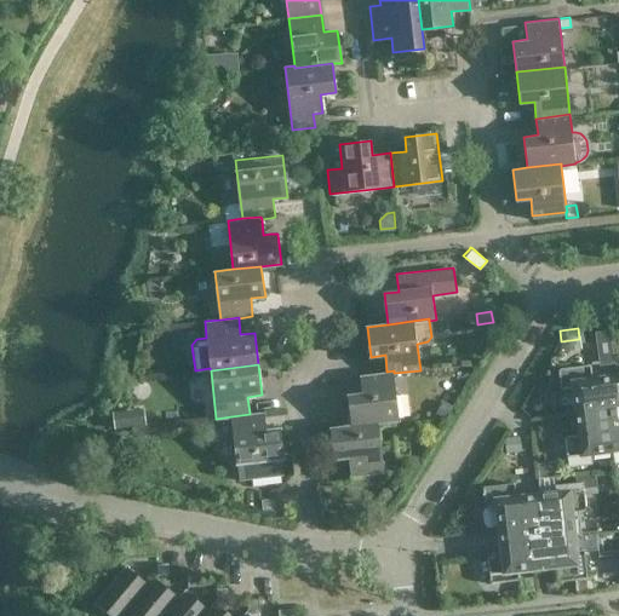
[(614,413),(609,376),(594,379),(591,364),(559,368),(561,389),(573,387),(578,418),(614,413)]
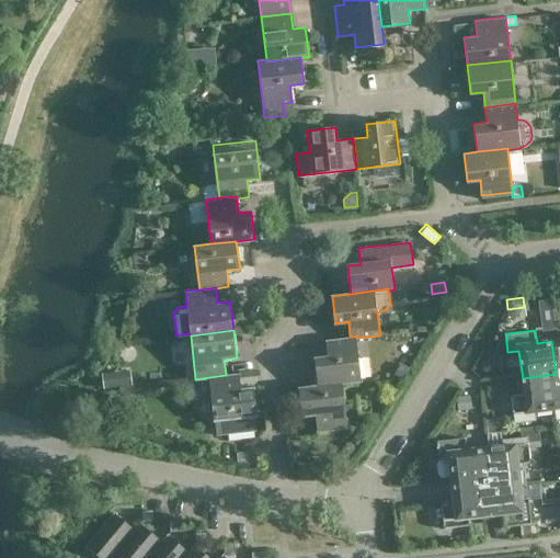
[(350,337),(326,340),(328,356),(316,359),(319,386),(343,383),(344,385),(362,383),(356,338),(356,336),(350,337)]
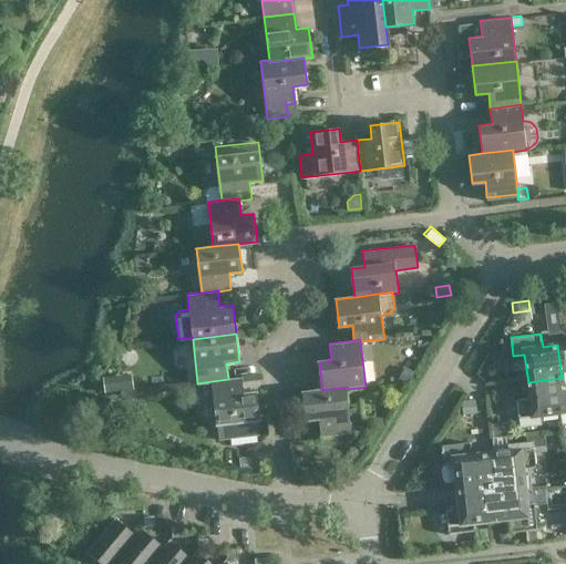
[(397,376),(407,381),(413,370),(404,365),(397,376)]
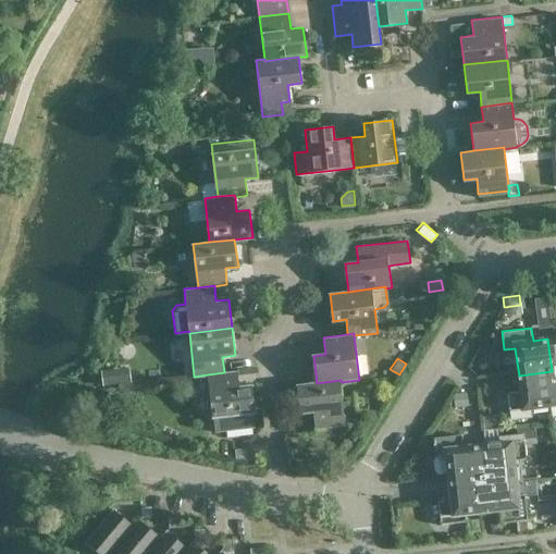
[(102,384),(116,382),(115,367),(100,369),(102,384)]
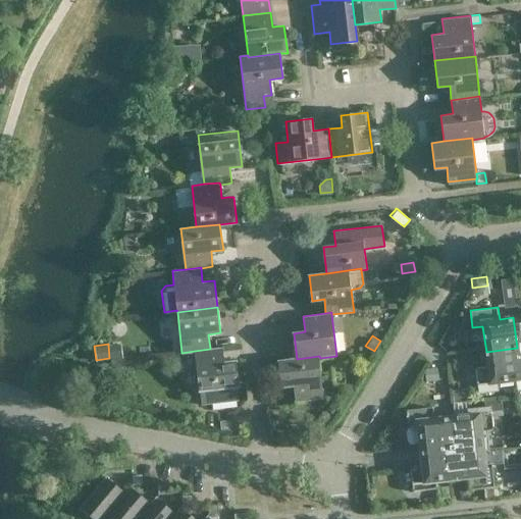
[(222,347),(210,348),(210,349),(195,351),(200,393),(201,393),(203,405),(239,400),(238,387),(240,386),(237,360),(224,362),(222,347)]
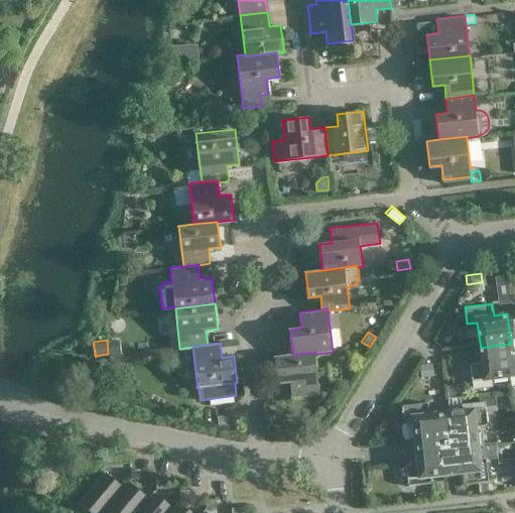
[(511,344),(481,348),(482,361),(470,363),(472,379),(471,379),(472,387),(492,385),(491,377),(514,374),(511,344)]
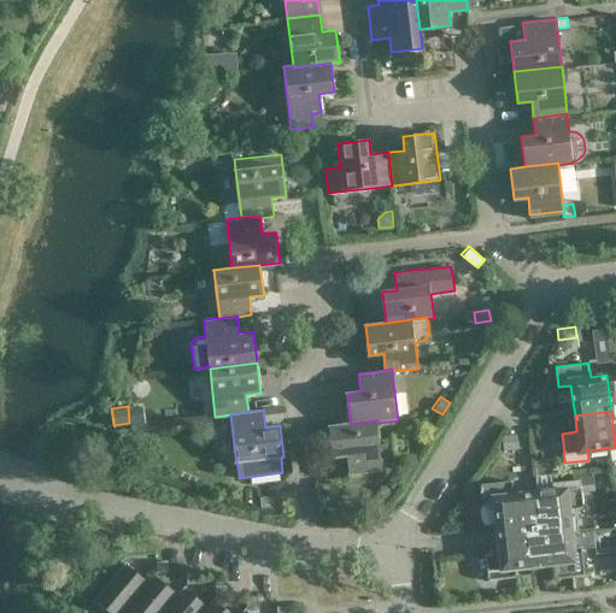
[(377,420),(351,424),(329,426),(333,458),(347,457),(350,473),(383,470),(379,423),(377,420)]
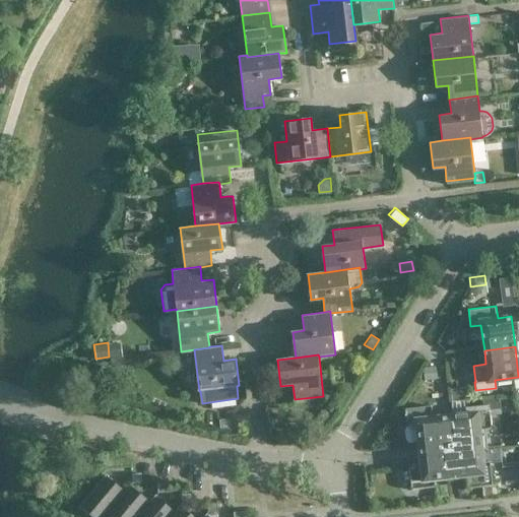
[(424,378),(437,377),(435,365),(423,366),(424,378)]
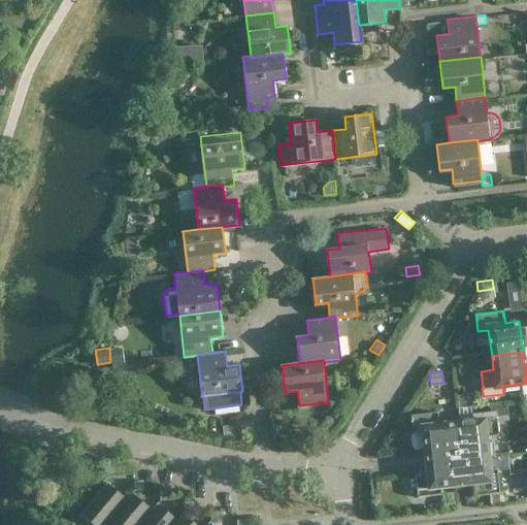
[(106,397),(109,384),(98,381),(95,395),(106,397)]
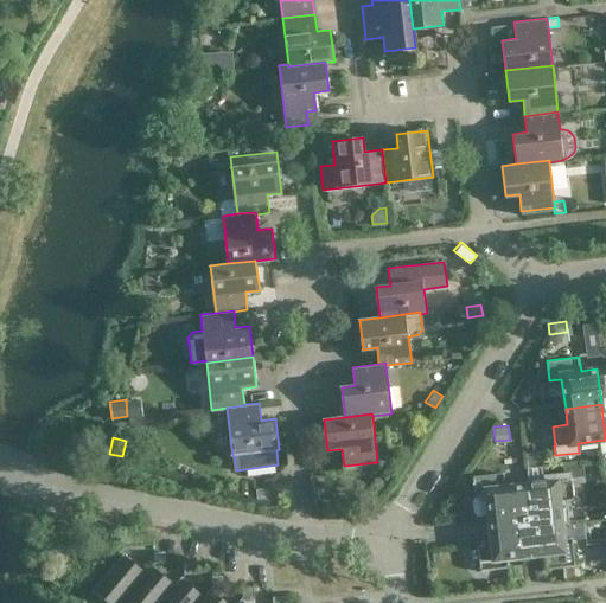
[(546,462),(543,449),(524,451),(527,464),(546,462)]
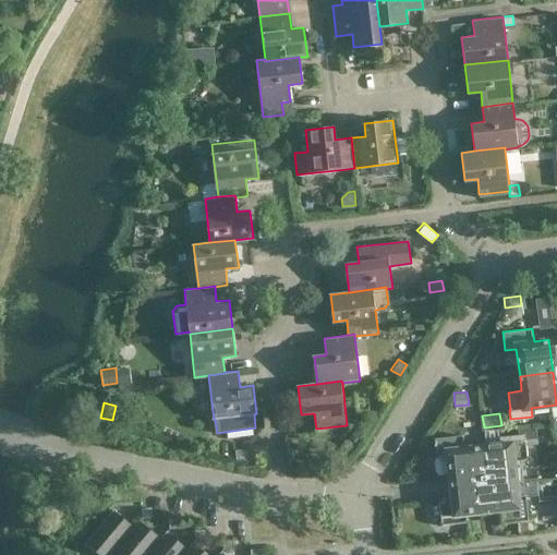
[(515,459),(528,458),(524,433),(498,435),(499,443),(480,445),(483,478),(516,474),(515,459)]
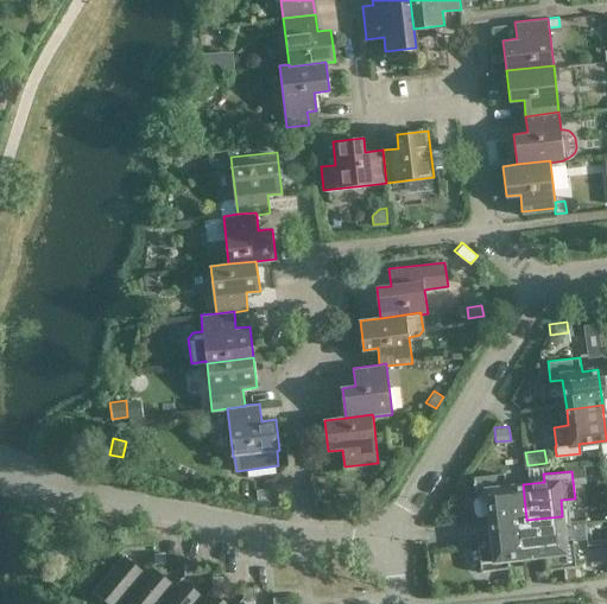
[(526,520),(523,484),(506,485),(505,472),(473,476),(474,495),(487,494),(491,523),(526,520)]
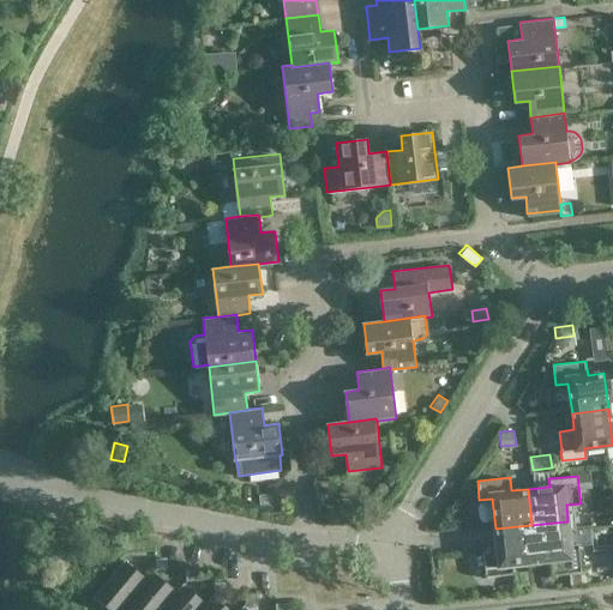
[(390,489),(382,481),(372,493),(380,500),(390,489)]
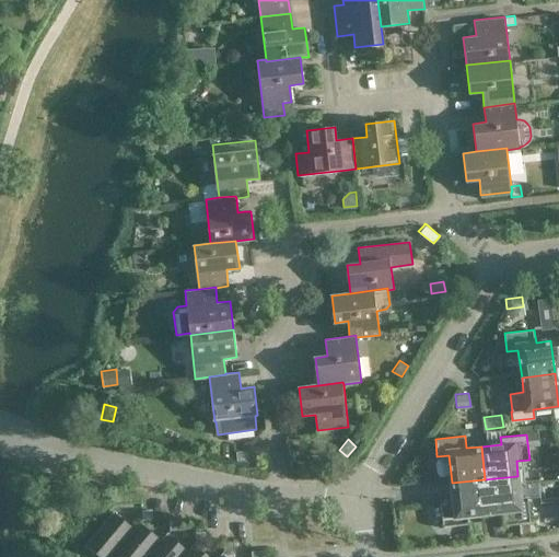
[(517,476),(485,479),(489,513),(502,511),(504,524),(517,523),(531,521),(528,495),(520,496),(517,476)]
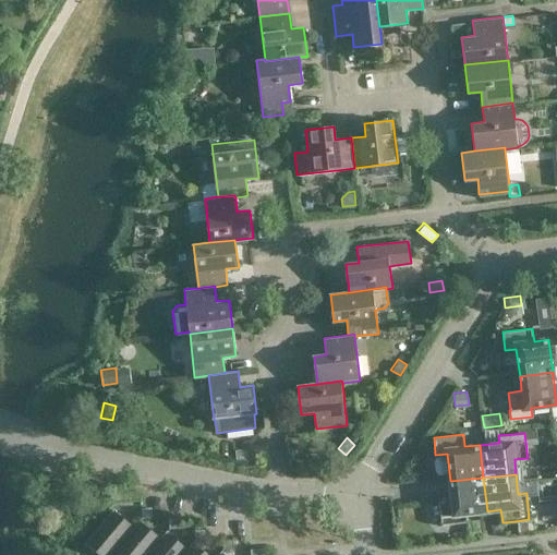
[(483,478),(450,481),(451,496),(438,497),(442,523),(468,521),(467,514),(487,511),(483,478)]
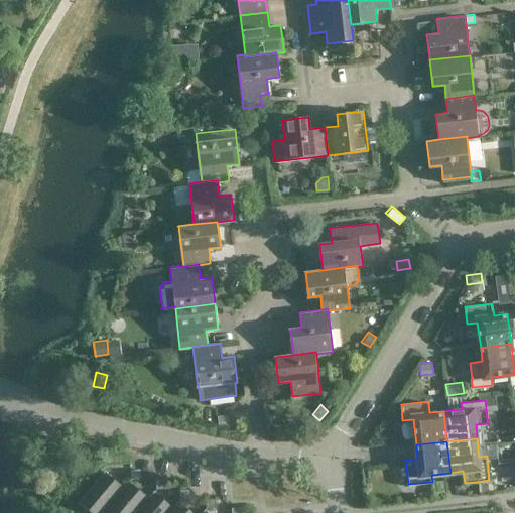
[(141,478),(140,469),(131,470),(132,479),(141,478)]
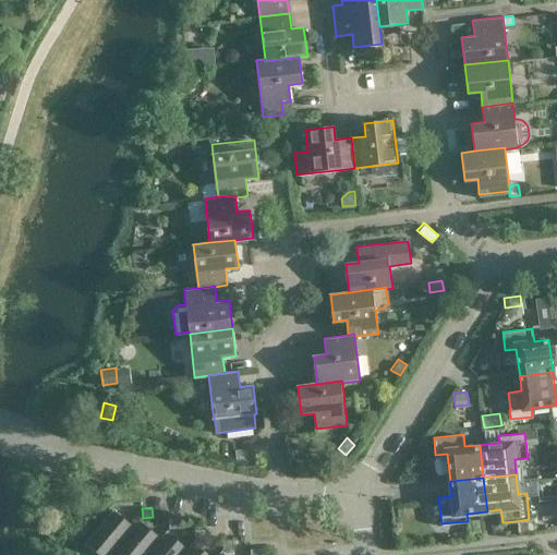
[(130,529),(108,513),(86,540),(105,554),(112,554),(116,551),(132,531),(130,529)]
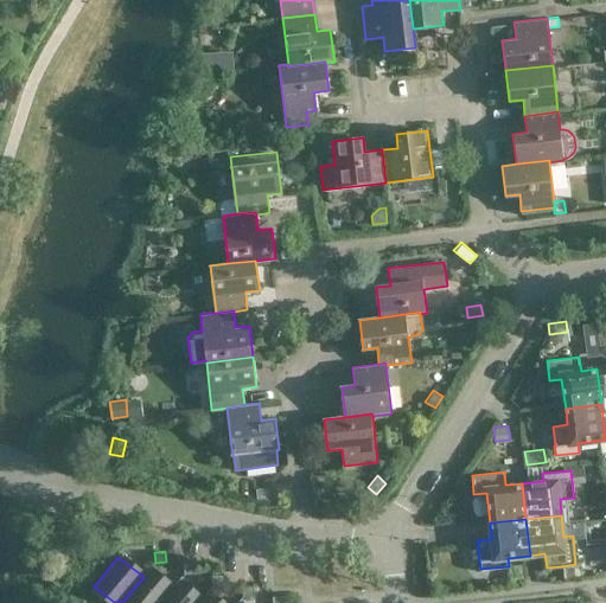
[(196,572),(195,563),(184,563),(185,573),(196,572)]
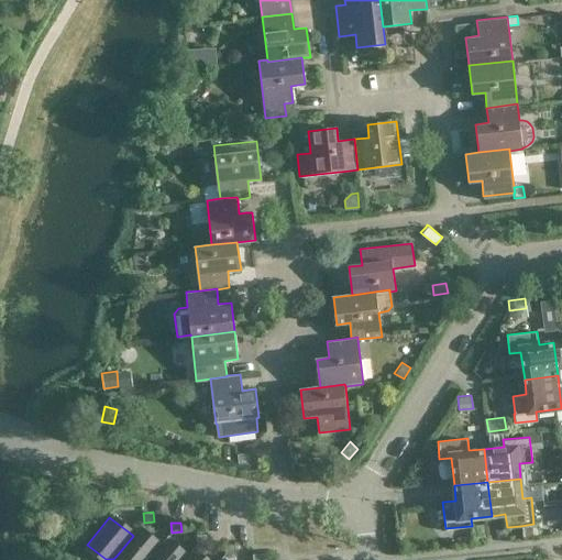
[(533,524),(520,526),(521,537),(538,535),(537,523),(533,524)]
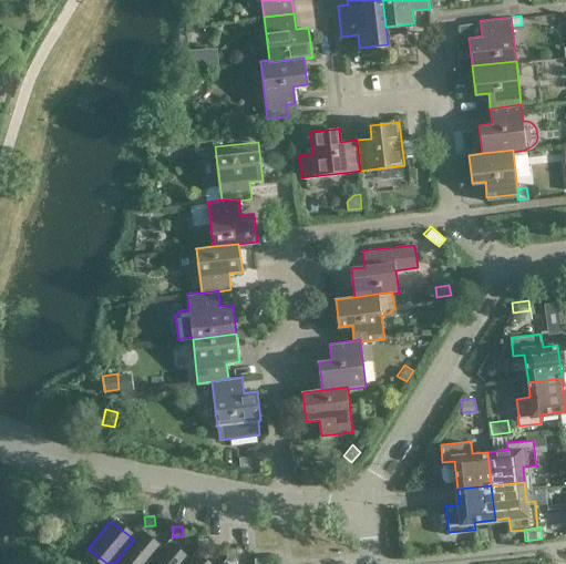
[(134,540),(117,560),(122,563),(151,563),(162,551),(161,550),(137,531),(132,537),(134,540)]
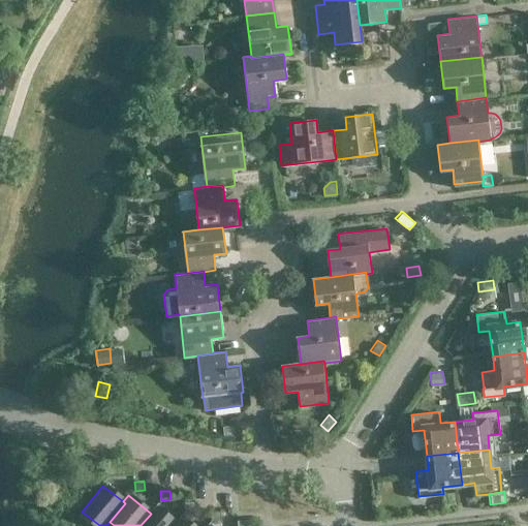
[(195,511),(194,501),(185,502),(185,512),(195,511)]
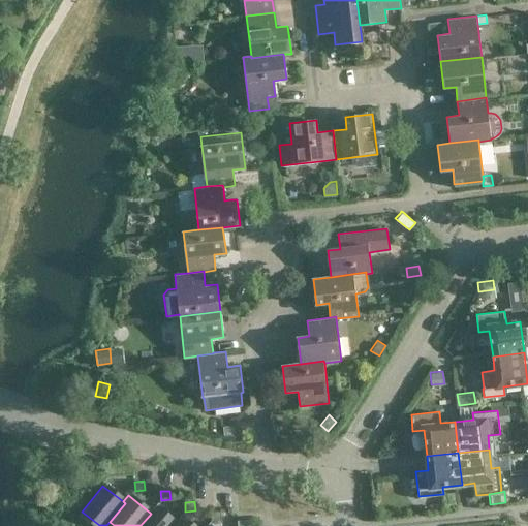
[(151,514),(141,525),(174,525),(176,524),(174,522),(155,506),(150,513),(151,514)]
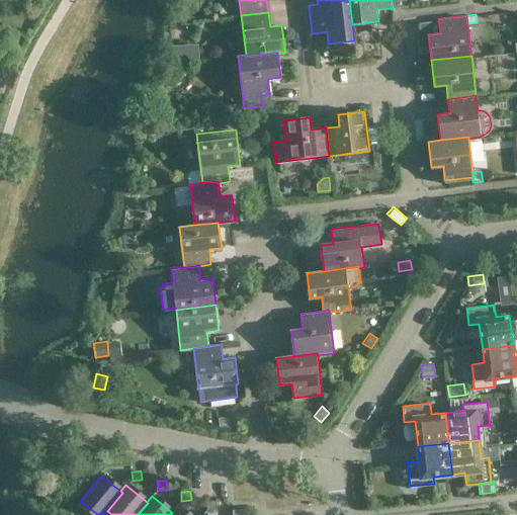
[(217,509),(216,500),(206,501),(207,509),(217,509)]
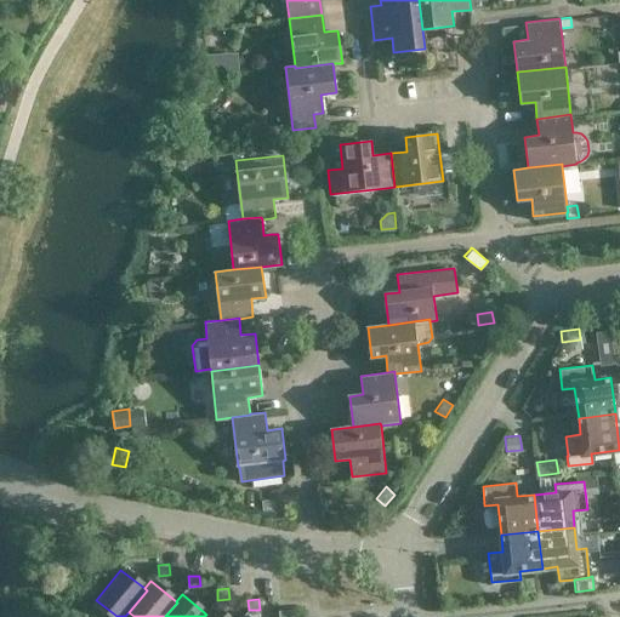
[(206,615),(204,616),(225,616),(210,605),(204,612),(206,615)]
